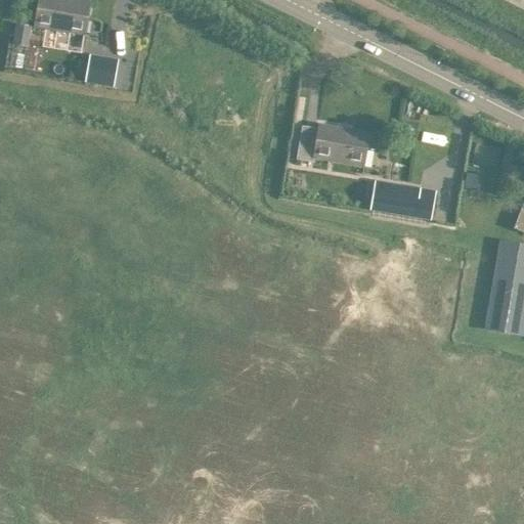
[(36,0),(32,27),(82,35),(88,0),(86,0),(36,0)]
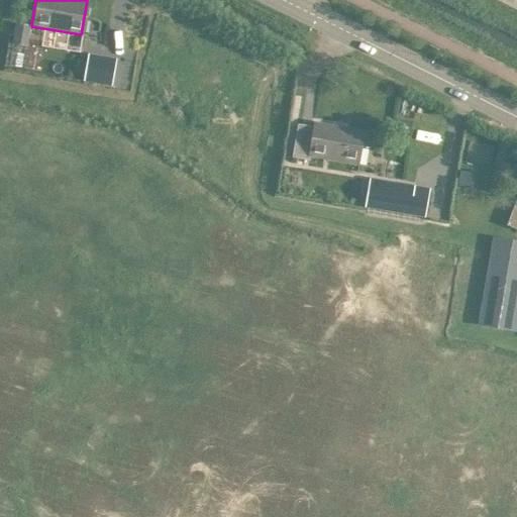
[(9,41),(21,43),(24,24),(12,22),(9,41)]
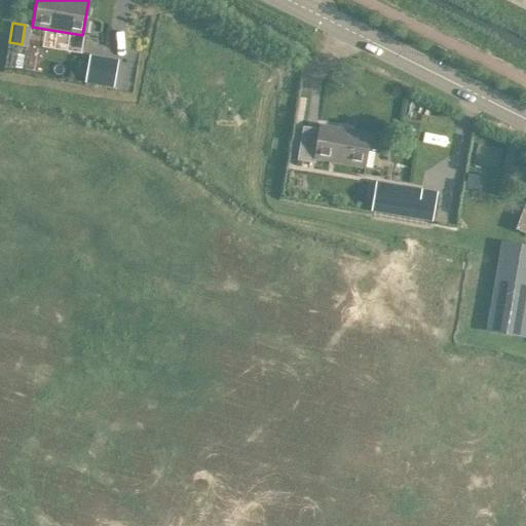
[(116,60),(88,54),(83,81),(111,86),(116,60)]
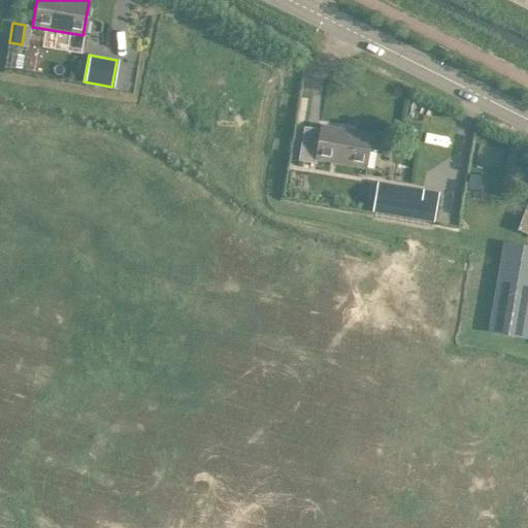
[(311,163),(312,159),(364,168),(370,133),(319,124),(318,128),(302,126),(296,160),(311,163)]
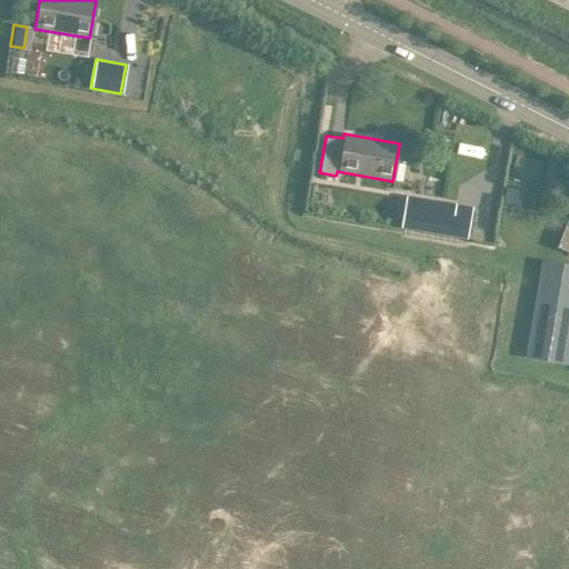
[(503,187),(501,200),(515,202),(517,189),(503,187)]
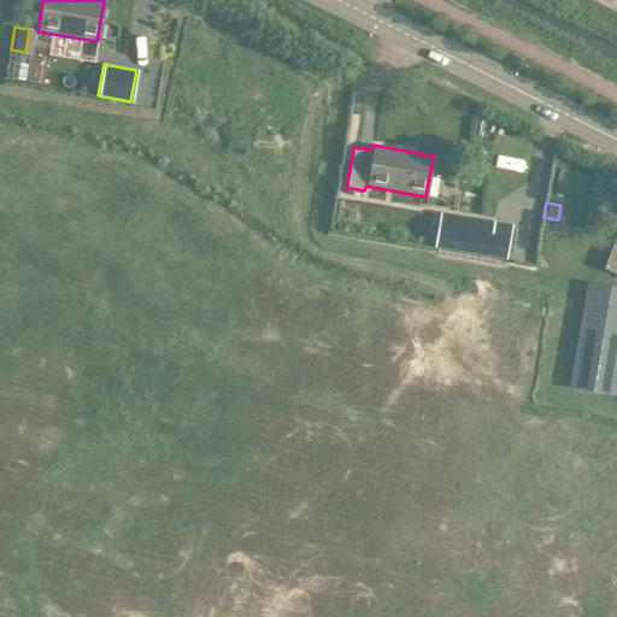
[(433,246),(504,258),(510,224),(447,213),(438,212),(438,215),(435,229),(433,246)]
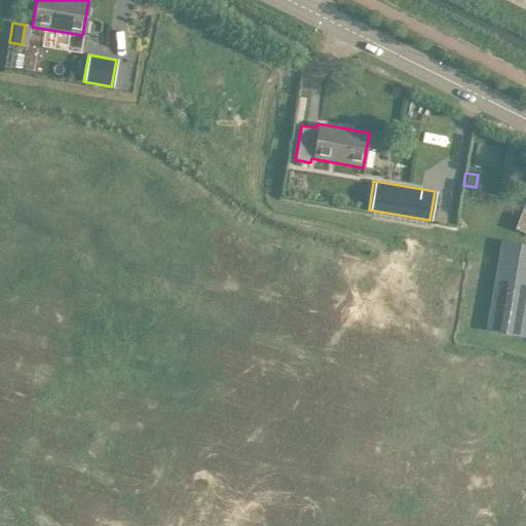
[(525,194),(513,228),(525,232),(525,194)]
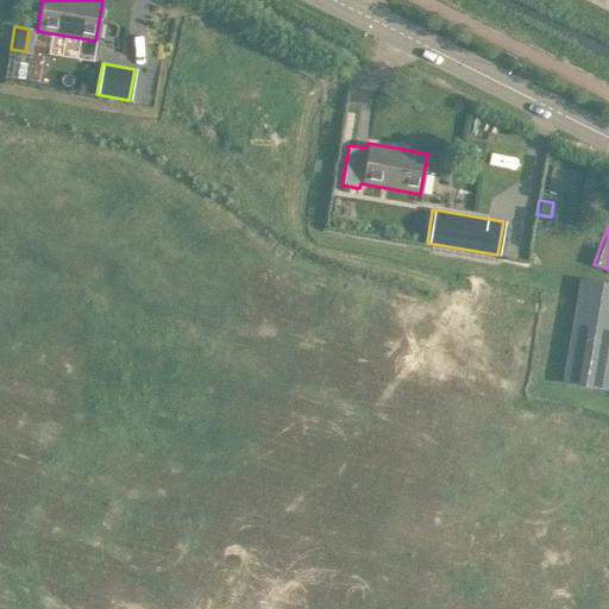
[(559,382),(604,389),(608,362),(608,283),(578,278),(559,382)]
